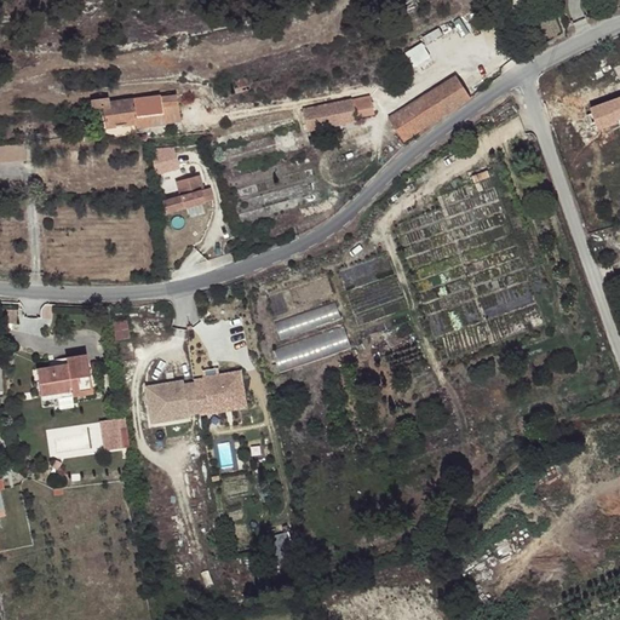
[(417,67),(432,57),(423,41),(407,51),(417,67)]
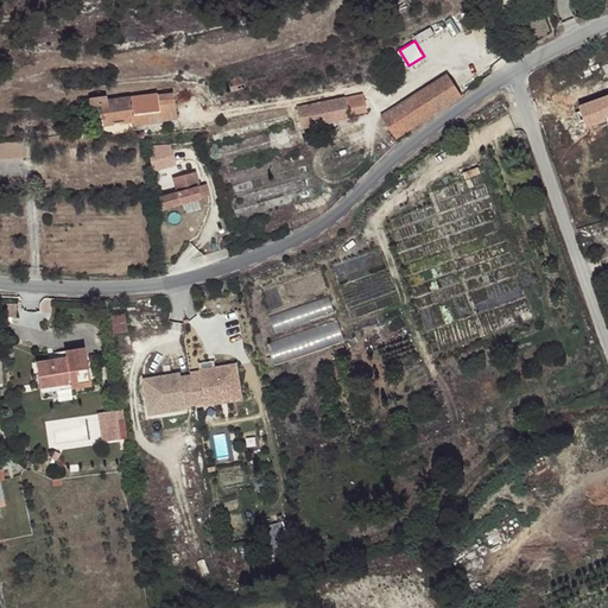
[(462,95),(447,73),(382,115),(397,138),(462,95)]
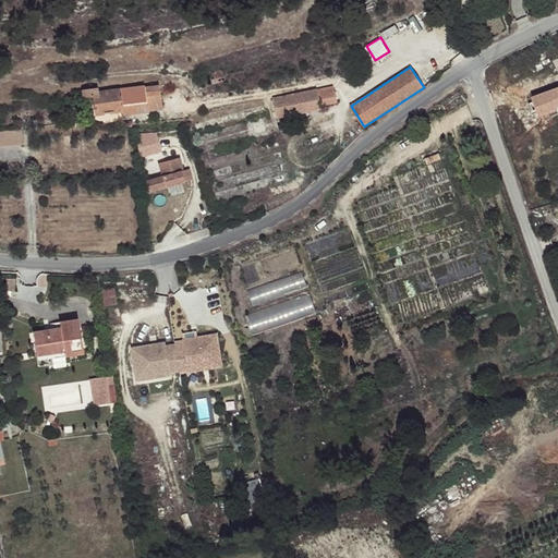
[(227,79),(225,68),(222,68),(210,71),(213,82),(227,79)]
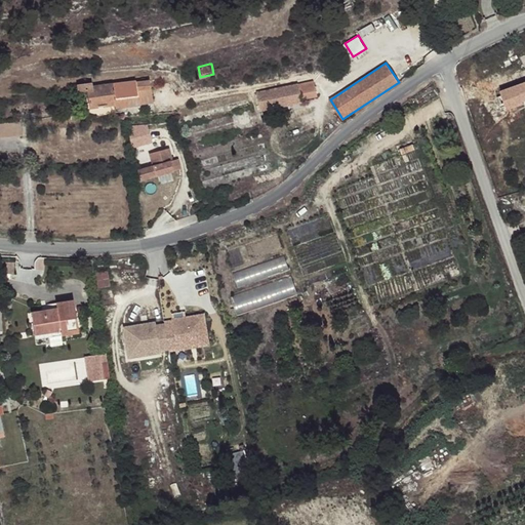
[(256,72),(259,81),(277,77),(275,68),(256,72)]
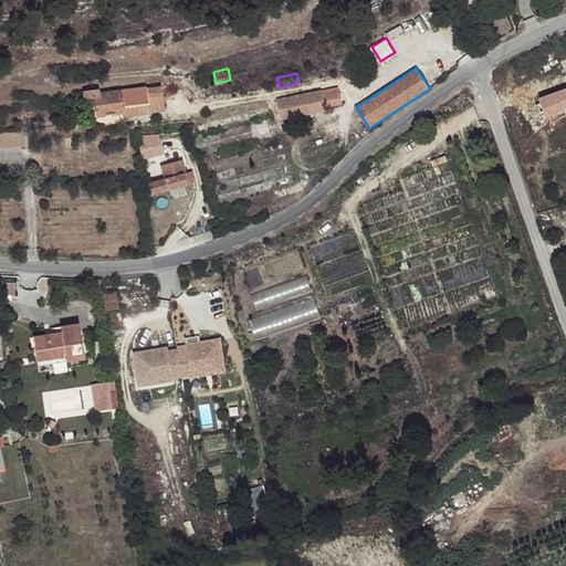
[(160,85),(107,92),(105,113),(124,111),(124,115),(149,112),(149,109),(165,108),(163,98),(160,85)]
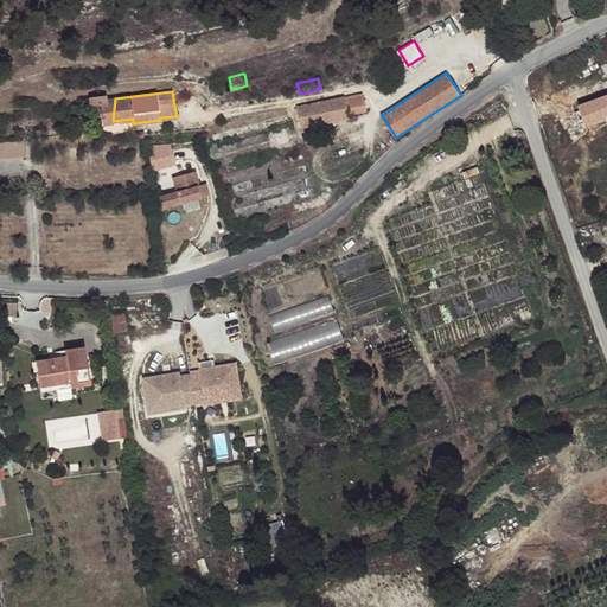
[(351,113),(366,109),(364,93),(294,107),(300,123),(310,121),(308,115),(350,106),(351,113)]
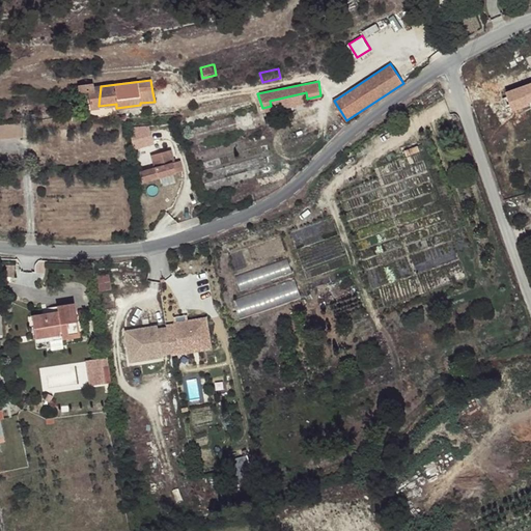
[(530,103),(530,82),(505,91),(511,110),(530,103)]
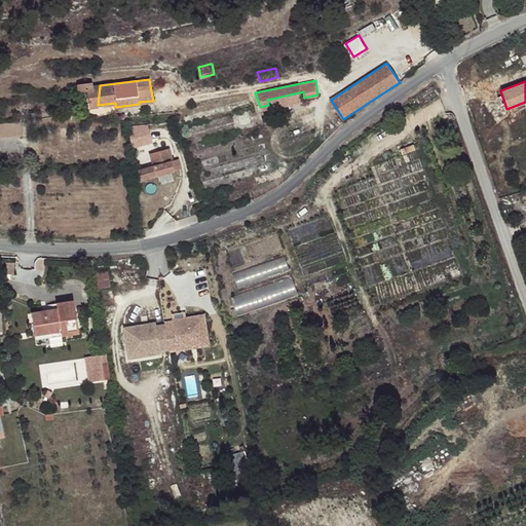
[(89,107),(97,107),(98,105),(100,85),(90,86),(89,82),(78,84),(79,91),(86,89),(89,107)]
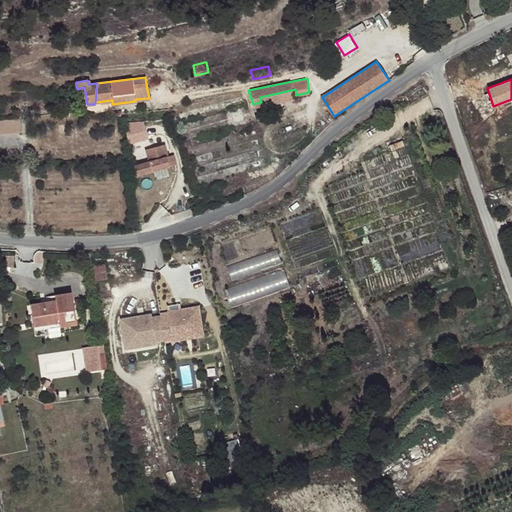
[(260,97),(261,102),(296,95),(295,89),(260,97)]
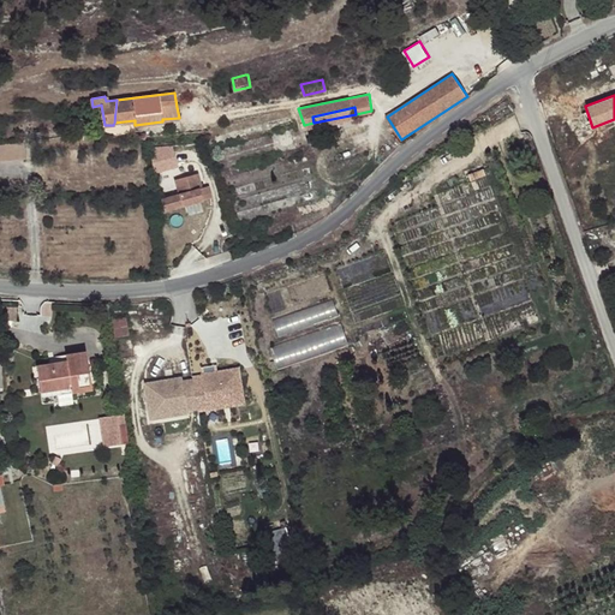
[(0,161),(27,160),(24,141),(0,142),(0,161)]
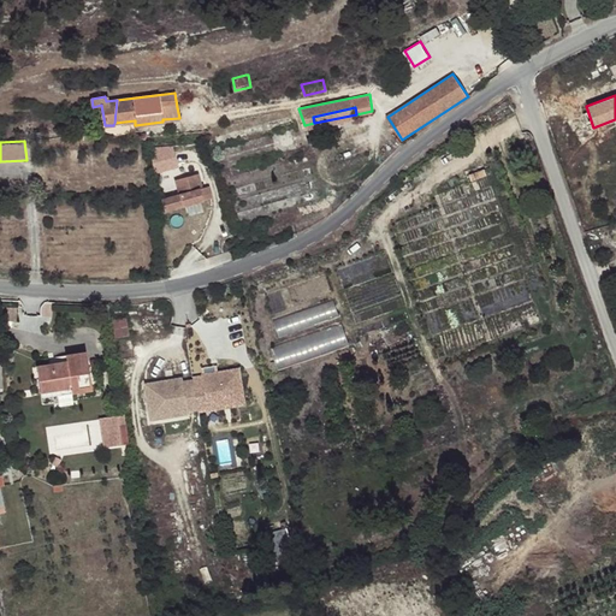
[(154,146),(155,170),(178,169),(177,144),(154,146)]
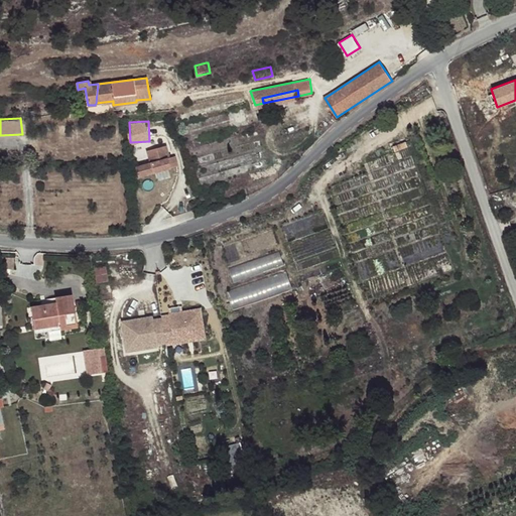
[(136,172),(168,165),(165,156),(167,155),(165,148),(147,152),(149,160),(134,164),(136,172)]
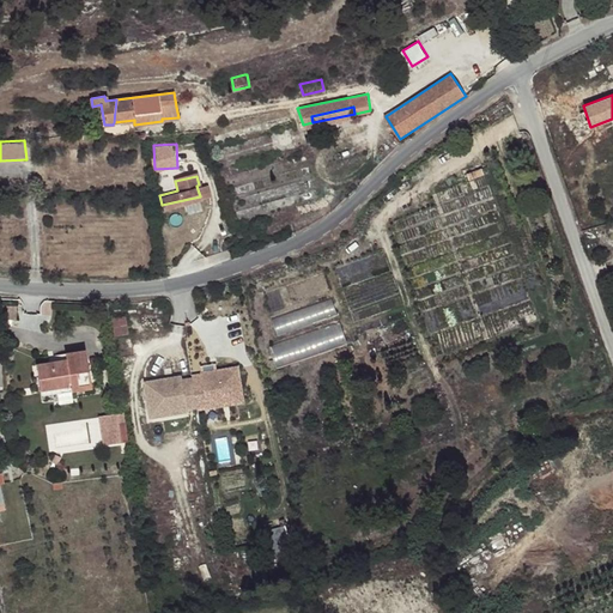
[(277,331),(338,317),(334,302),(274,315),(277,331)]
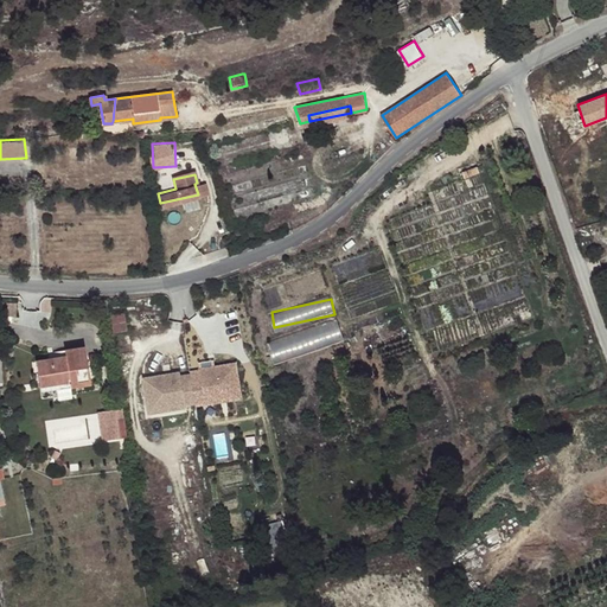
[(338,318),(268,342),(276,363),(345,339),(338,318)]
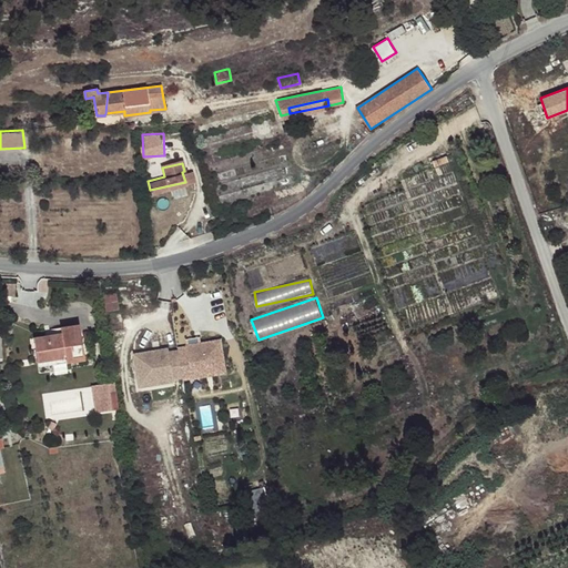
[(66,358),(67,364),(85,361),(80,326),(61,328),(62,335),(33,340),(37,364),(66,358)]
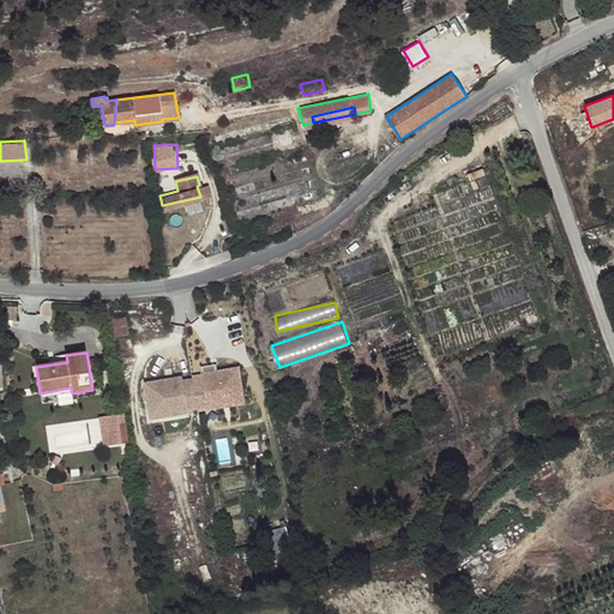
[(242,367),(145,380),(150,417),(247,405),(242,367)]
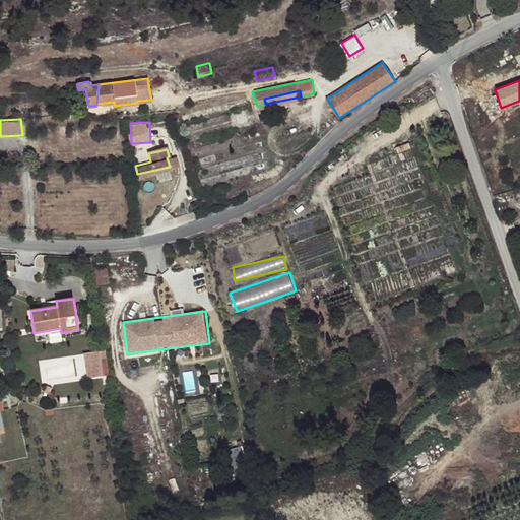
[(35,337),(61,333),(60,328),(34,333),(35,337)]
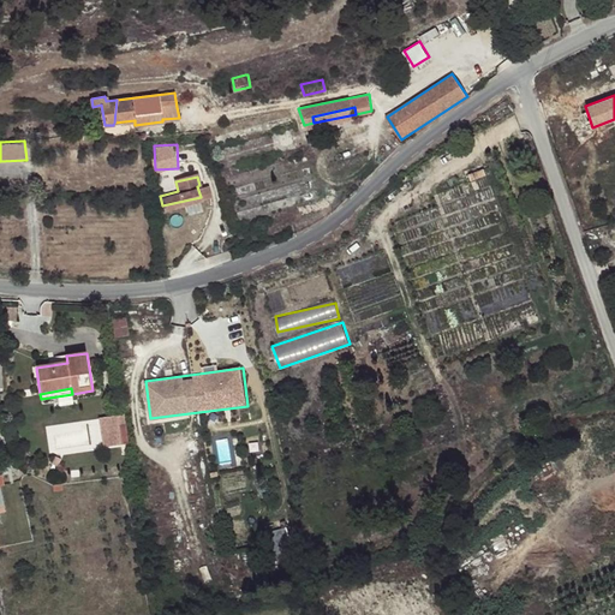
[(126,412),(100,416),(103,447),(124,445),(121,431),(129,430),(126,412)]
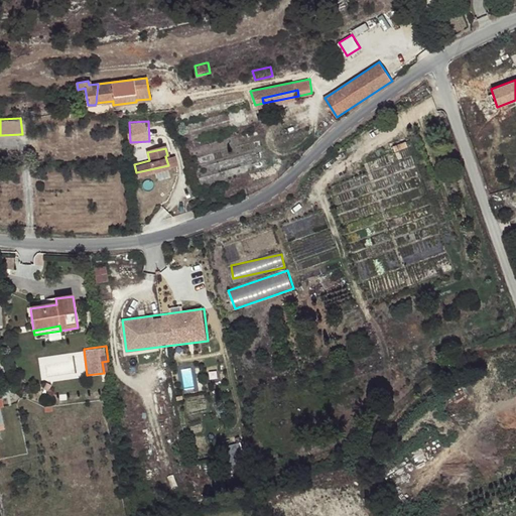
[(1,397),(0,397),(0,429),(9,427),(1,397)]
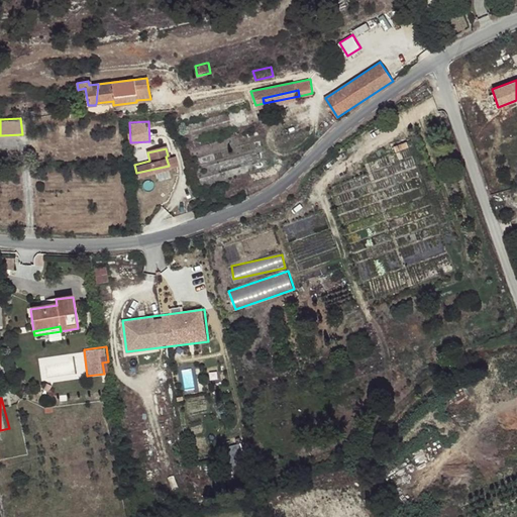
[(193,401),(194,413),(210,412),(208,400),(193,401)]
